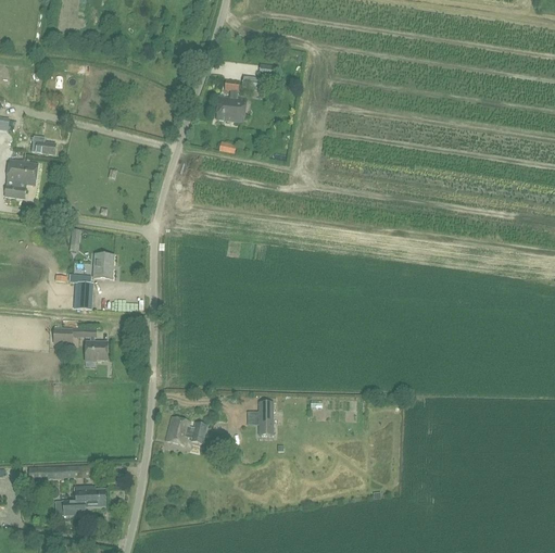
[(275,64),(259,62),(257,71),(274,73),(275,64)]
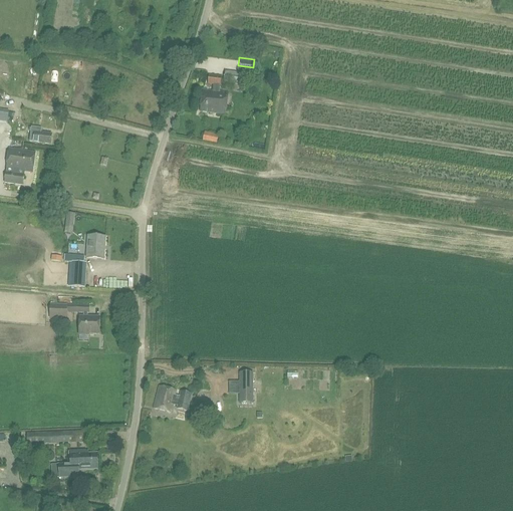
[(37,73),(39,65),(29,62),(27,70),(37,73)]
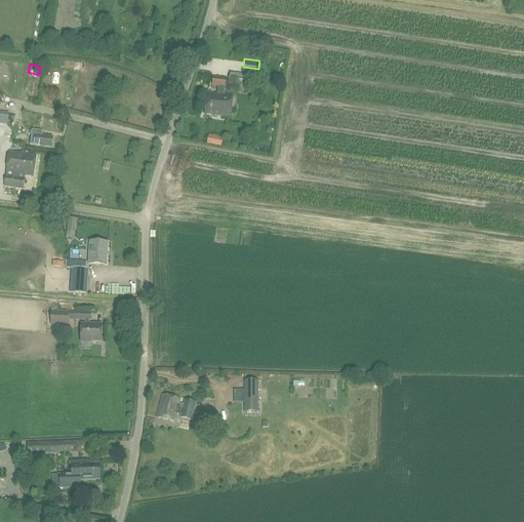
[(229,69),(228,81),(245,83),(247,72),(229,69)]
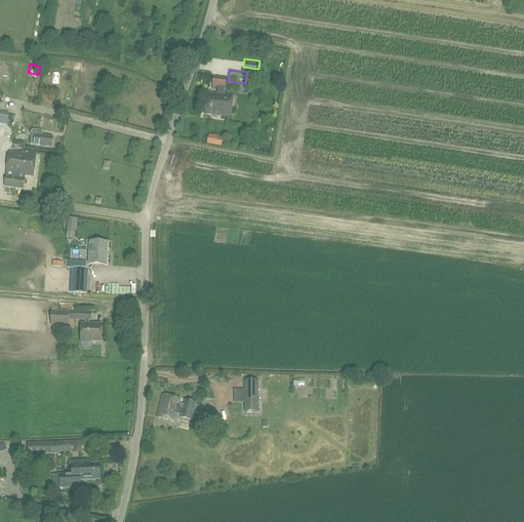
[(225,85),(226,75),(212,74),(211,83),(216,83),(215,90),(205,88),(203,111),(230,114),(232,91),(223,90),(224,84),(225,85)]
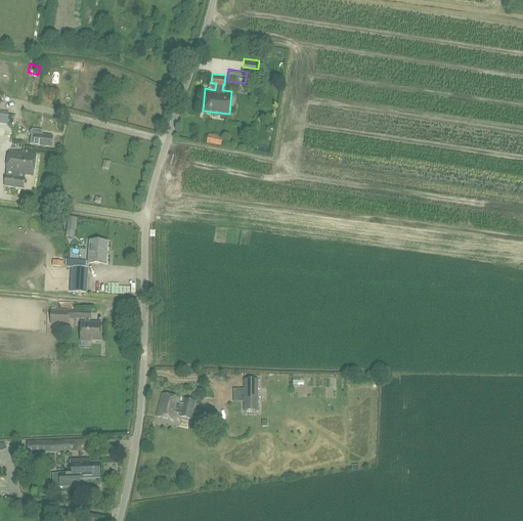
[(8,110),(0,109),(0,120),(6,122),(8,110)]
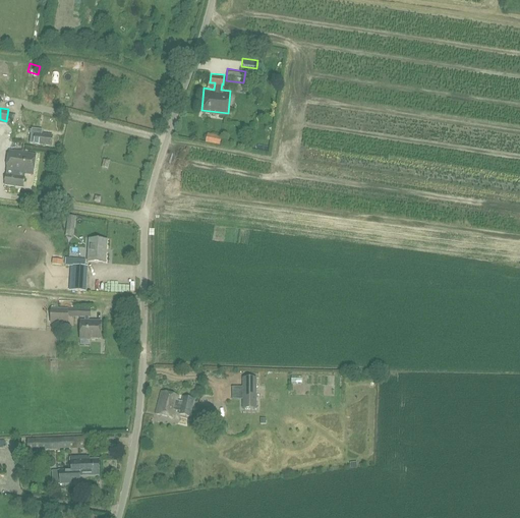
[(41,131),(42,127),(35,126),(31,125),(29,140),(33,140),(33,141),(50,144),(51,132),(41,131)]
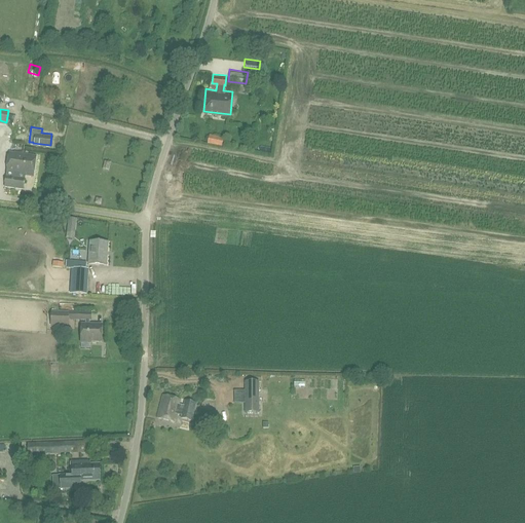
[(222,135),(208,132),(207,141),(220,144),(222,135)]
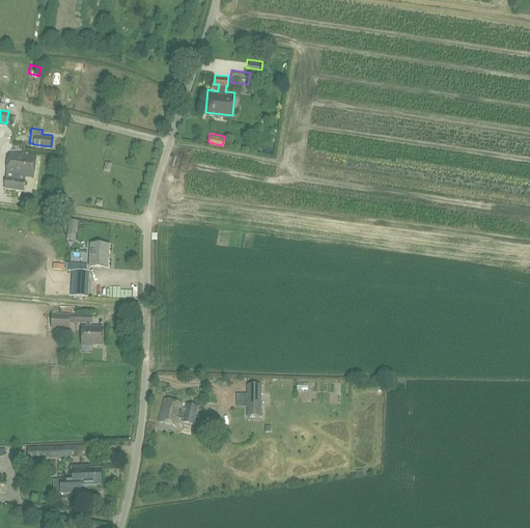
[(4,174),(3,186),(22,189),(24,173),(32,174),(35,153),(23,150),(23,153),(8,150),(5,171),(14,172),(14,175),(4,174)]
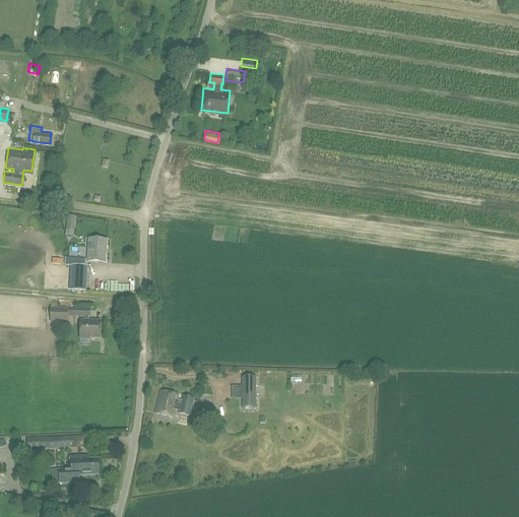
[(66,220),(74,220),(74,213),(67,212),(66,220)]
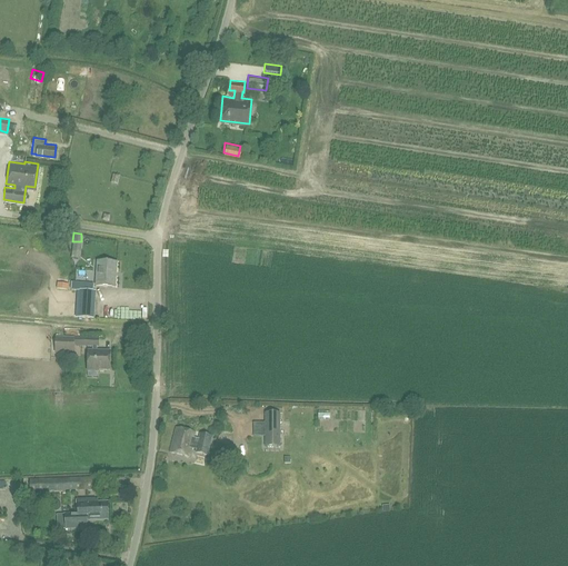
[(115,284),(116,259),(96,258),(95,283),(115,284)]
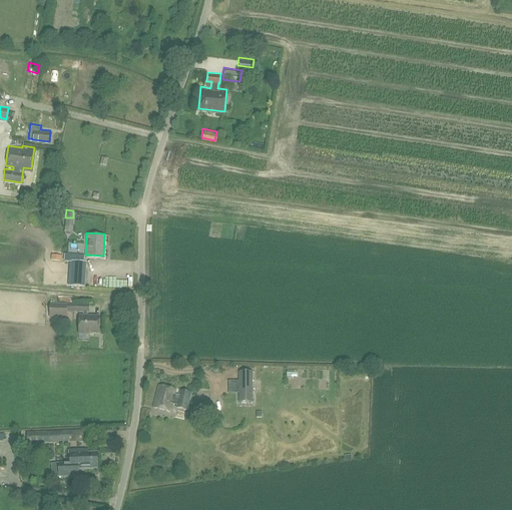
[(85,260),(83,260),(83,252),(63,250),(62,259),(70,260),(69,283),(84,285),(85,260)]
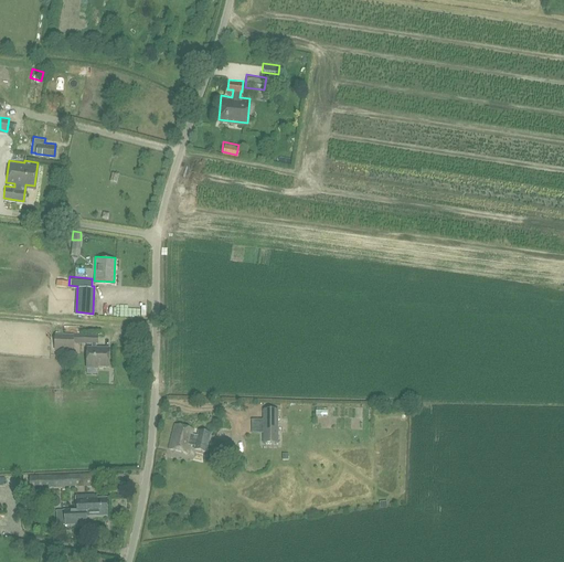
[(73,331),(53,331),(53,348),(72,349),(73,341),(73,331)]
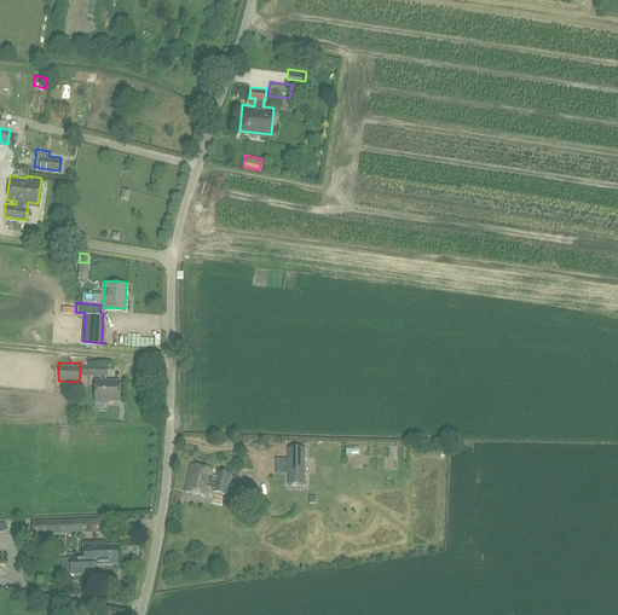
[(107,364),(90,364),(80,363),(80,373),(90,373),(99,373),(99,378),(104,378),(104,373),(107,373),(107,364)]
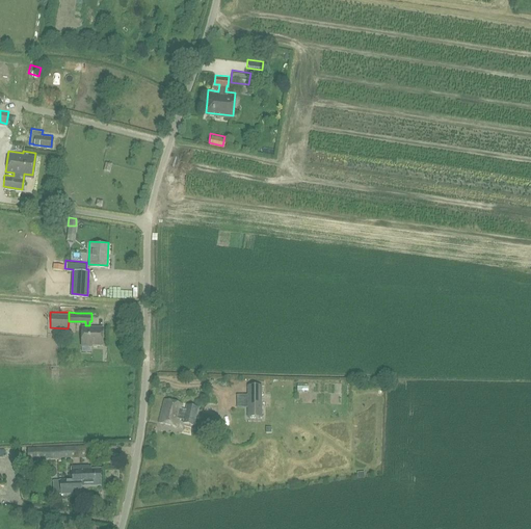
[(85,325),(81,324),(80,343),(90,344),(90,342),(101,343),(102,325),(89,325),(85,325)]
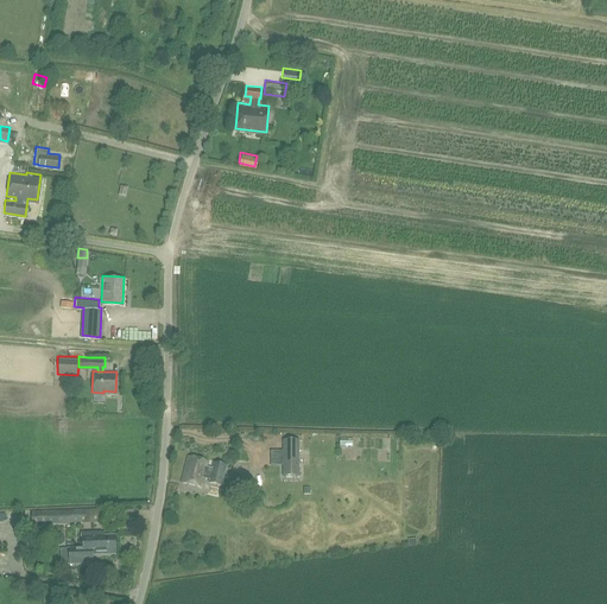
[(282,437),(282,474),(298,474),(298,437),(282,437)]
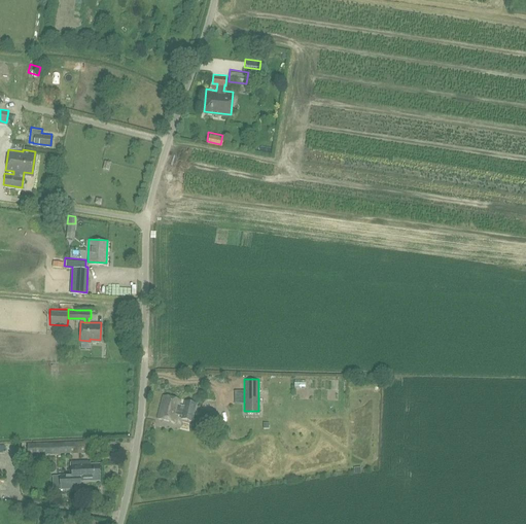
[(162,393),(156,415),(174,419),(179,397),(162,393)]
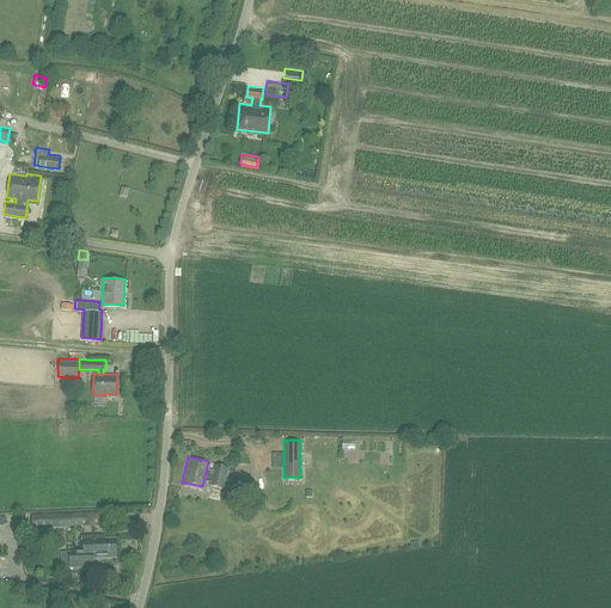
[(214,461),(208,483),(221,486),(227,465),(214,461)]
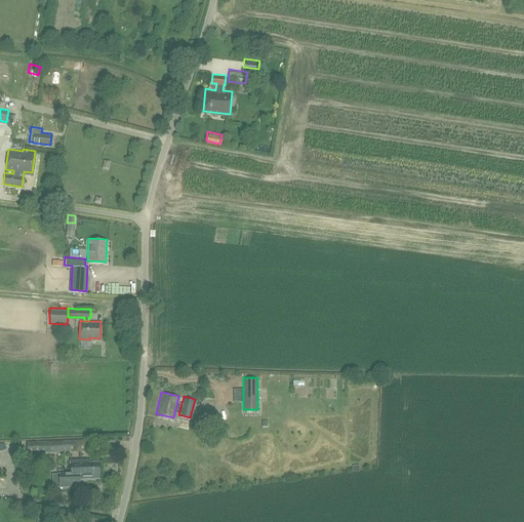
[(88,448),(88,437),(26,440),(26,451),(88,448)]
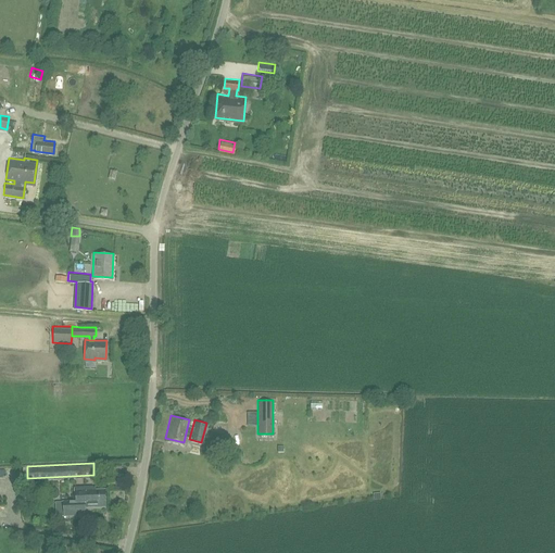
[(96,489),(95,489),(95,485),(92,485),(73,485),(73,493),(76,493),(76,500),(73,500),(63,501),(63,513),(84,512),(84,504),(104,503),(103,489),(96,489)]
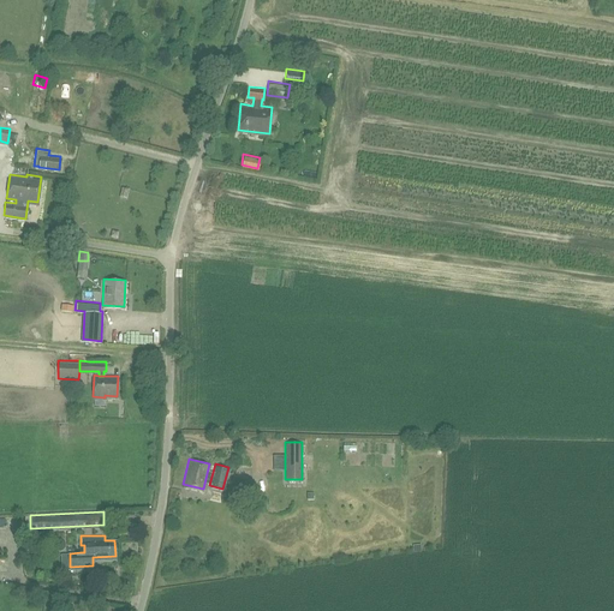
[(52,540),(52,545),(55,549),(60,549),(64,545),(64,539),(60,537),(55,537),(52,540)]
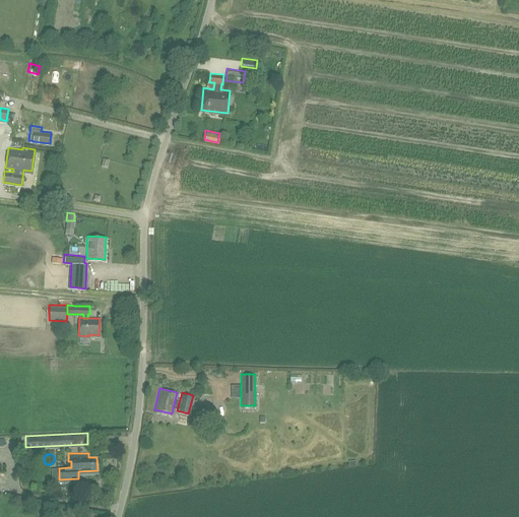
All buildings are outlined.
